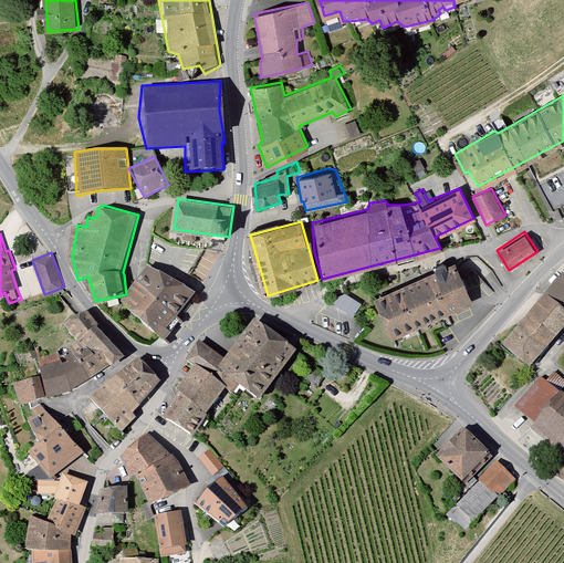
[(435,270),(373,298),(376,310),(383,324),(390,337),(471,302),(453,262),(444,267),(444,262),(432,266),(435,270)]
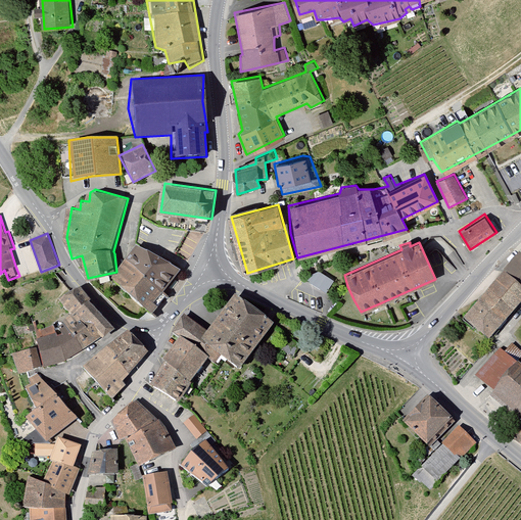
[(179,270),(139,244),(116,276),(155,316),(170,296),(162,291),(179,270)]
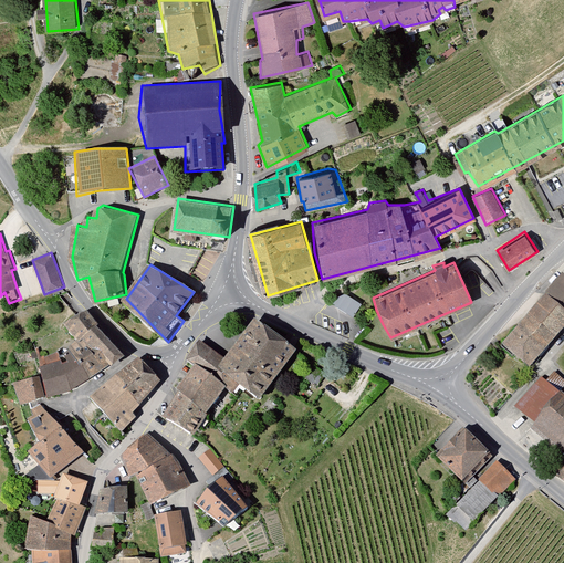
[(499,344),(529,369),(563,326),(563,274),(561,272),(499,344)]
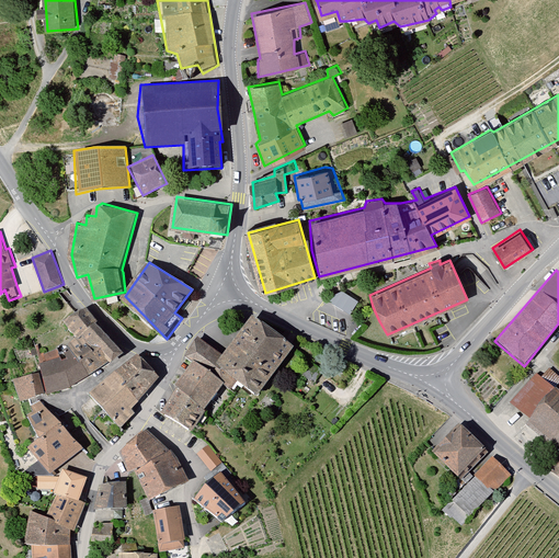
[(332,298),(352,310),(361,297),(340,284),(332,298)]
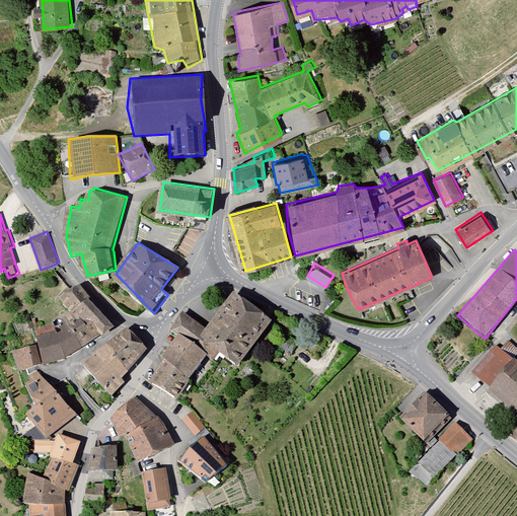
[(34,345),(9,350),(16,371),(41,363),(64,357),(80,347),(99,335),(101,336),(115,324),(79,284),(62,293),(57,298),(70,312),(61,318),(63,321),(54,325),(53,321),(40,326),(41,333),(33,336),(34,345)]
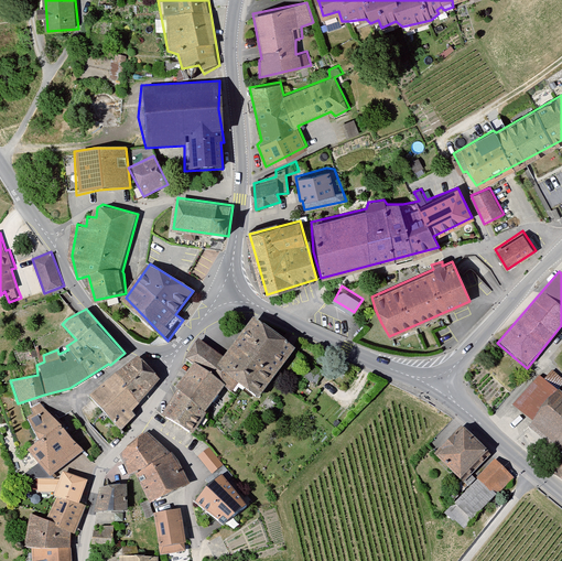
[(176,389),(160,413),(191,434),(205,412),(203,409),(224,386),(230,389),(235,384),(256,397),(294,346),(291,345),(299,337),(288,331),(281,338),(251,317),(224,355),(197,337),(184,358),(191,363),(173,387),(176,389)]
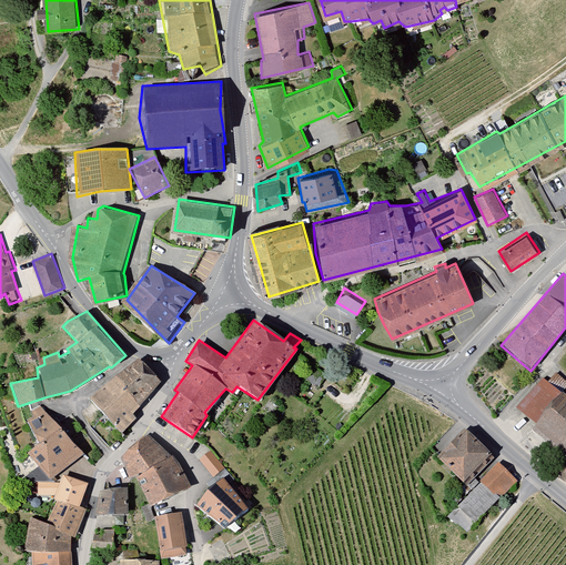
[(139,359),(89,396),(100,413),(122,434),(135,416),(132,413),(161,382),(139,359)]
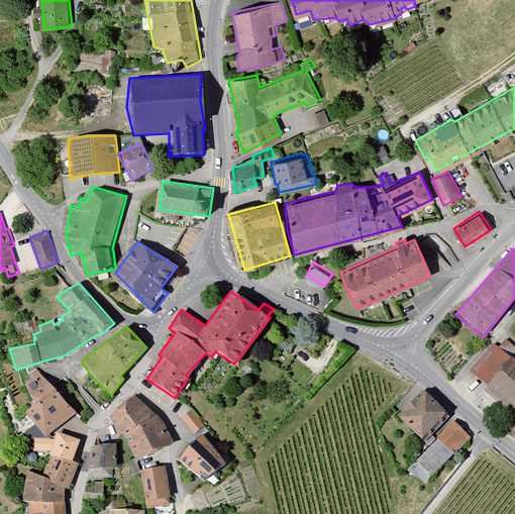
[(299,340),(285,331),(277,342),(290,352),(299,340)]
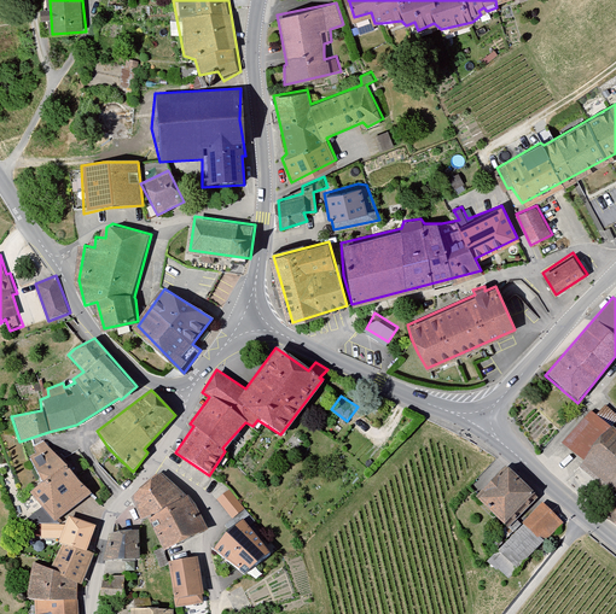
[(598,415),(592,410),(567,442),(588,460),(582,467),(615,495),(615,506),(605,518),(615,525),(615,409),(608,403),(598,415)]
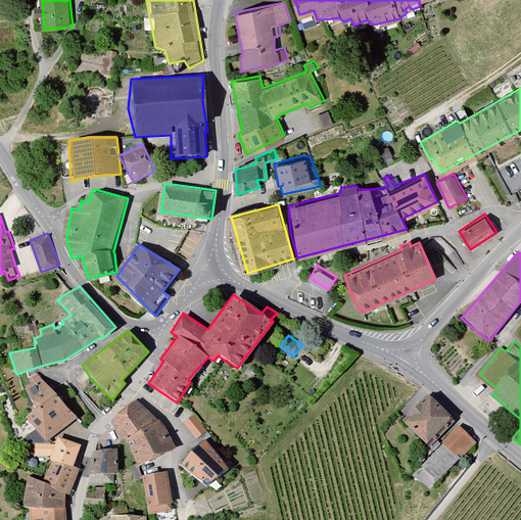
[(37,372),(28,377),(30,382),(24,386),(31,405),(36,406),(25,417),(45,442),(77,417),(53,394),(37,372)]
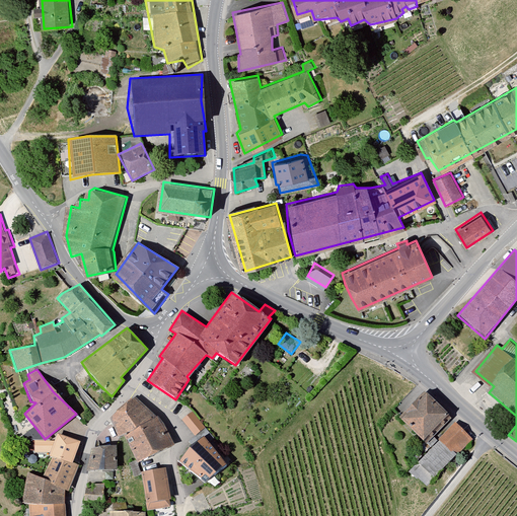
[(407,415),(400,420),(429,448),(408,470),(418,481),(421,478),(426,484),(471,438),(427,392),(419,401),(417,398),(403,412),(407,415)]
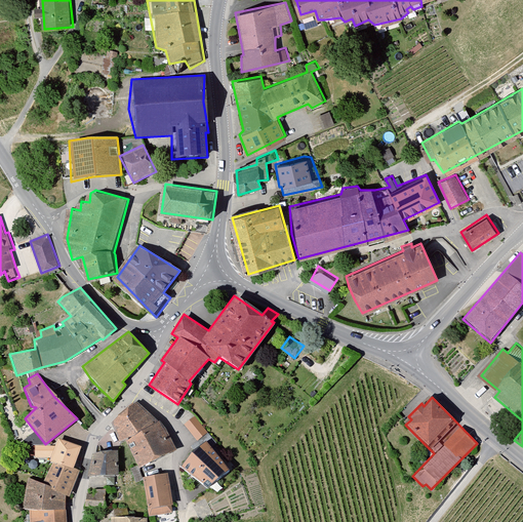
[(117,414),(111,422),(119,439),(127,436),(137,469),(176,449),(158,419),(135,400),(117,414)]
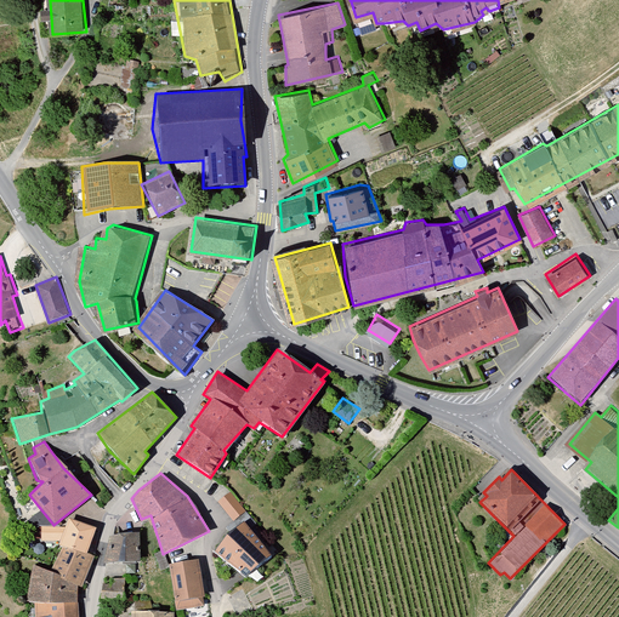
[(249,508),(233,489),(221,498),(237,519),(249,508)]
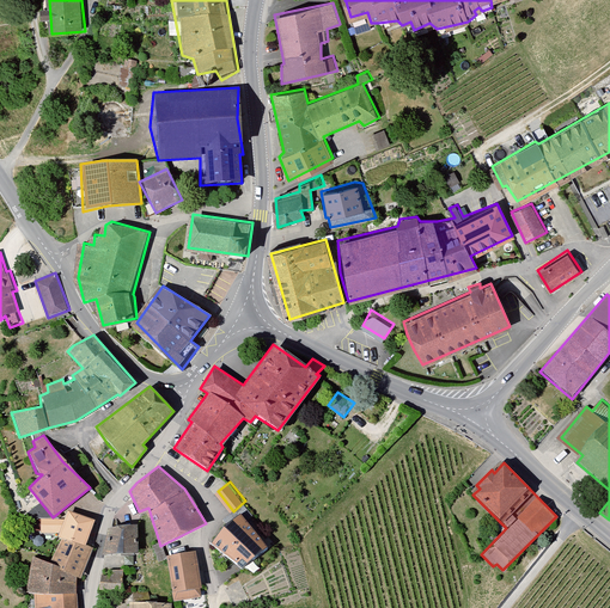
[(63,519),(36,519),(36,530),(59,532),(56,536),(60,538),(49,563),(32,557),(25,591),(36,593),(36,607),(78,607),(79,594),(75,591),(75,579),(95,547),(86,544),(97,520),(68,509),(63,519)]
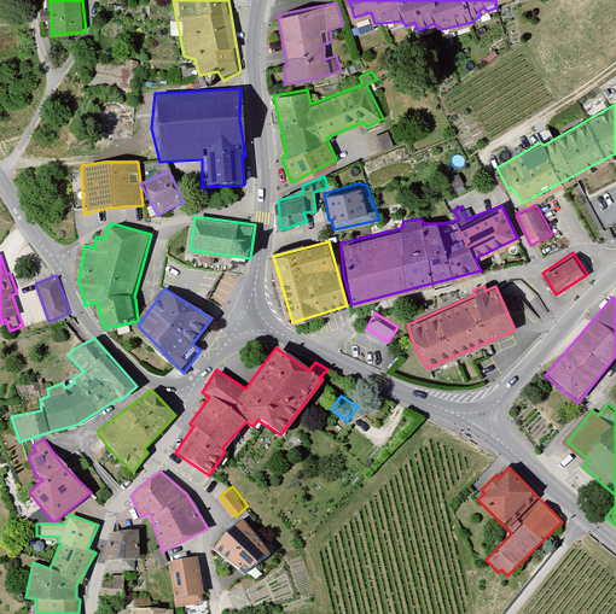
[(248,571),(273,549),(247,516),(216,545),(248,571)]
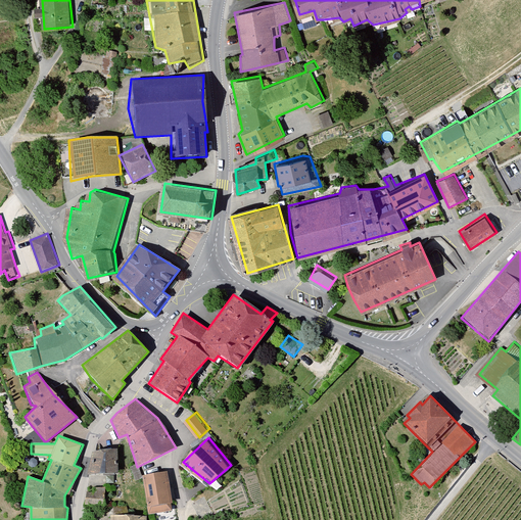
[(117,447),(92,451),(86,474),(116,472),(117,447)]
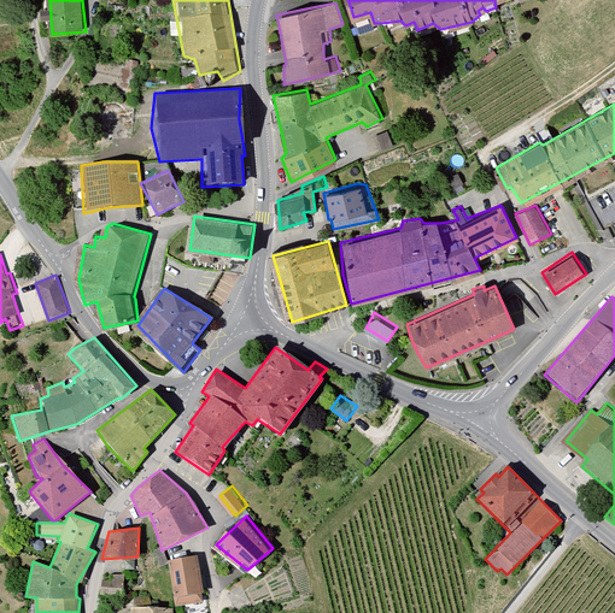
[(182,556),(167,560),(174,597),(177,603),(203,601),(198,555),(182,556)]
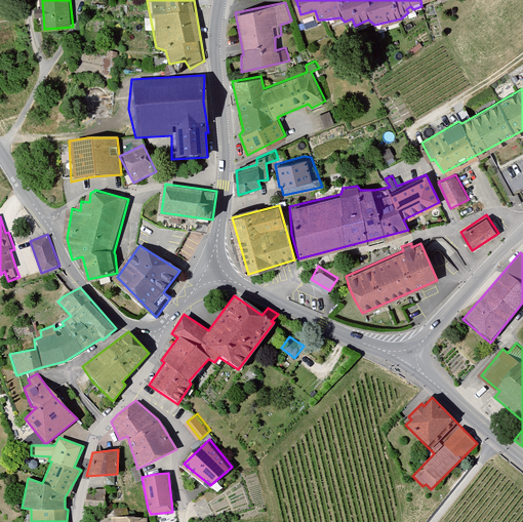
[(93,493),(87,492),(84,498),(85,505),(106,508),(108,487),(94,485),(93,493)]
